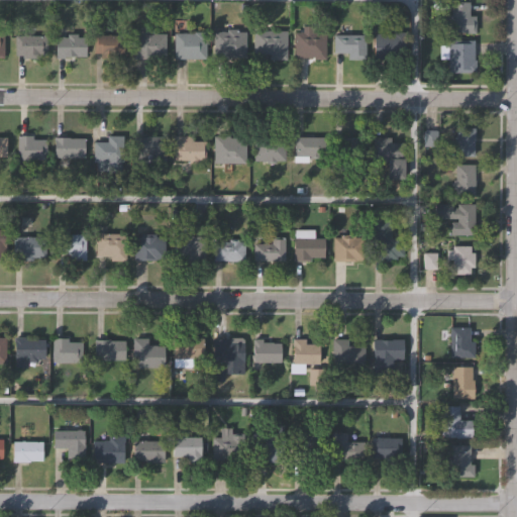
[(451,31),(451,26),(443,26),(443,13),(451,13),(451,1),(471,1),(471,15),(478,15),(478,32),(451,31)]
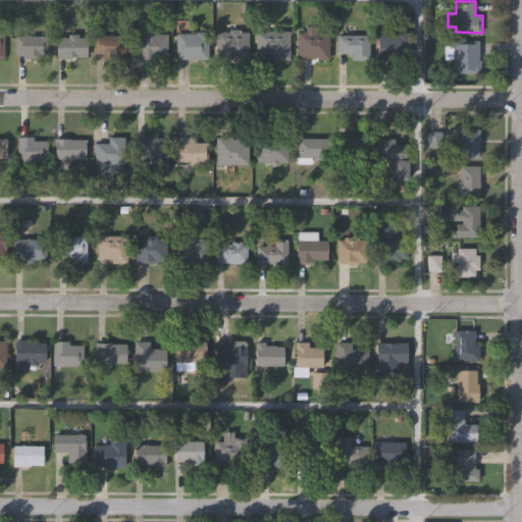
[(331,30),(331,59),(317,59),(317,58),(298,58),(298,31),(307,31),(307,24),(317,24),(317,30),(331,30)]
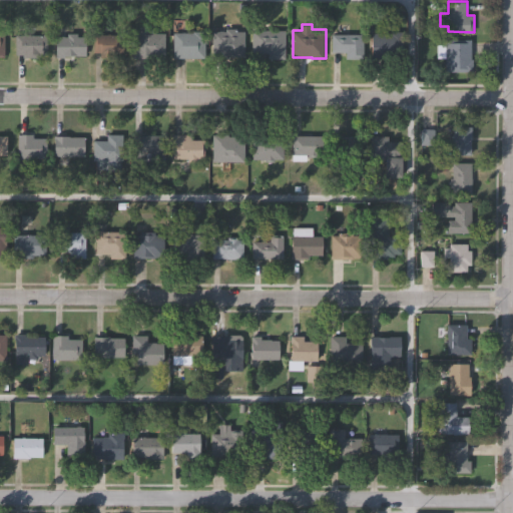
[(245,29),(244,56),(231,55),(231,57),(213,57),(213,31),(226,31),(226,28),(245,29)]
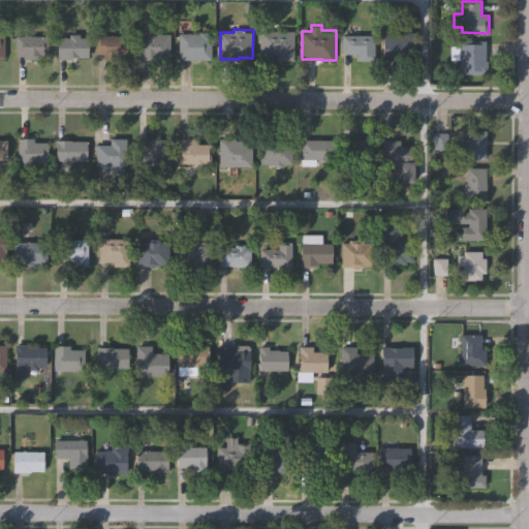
[(170,32),(170,56),(161,56),(161,58),(138,58),(138,33),(145,33),(145,30),(161,30),(161,32),(170,32)]
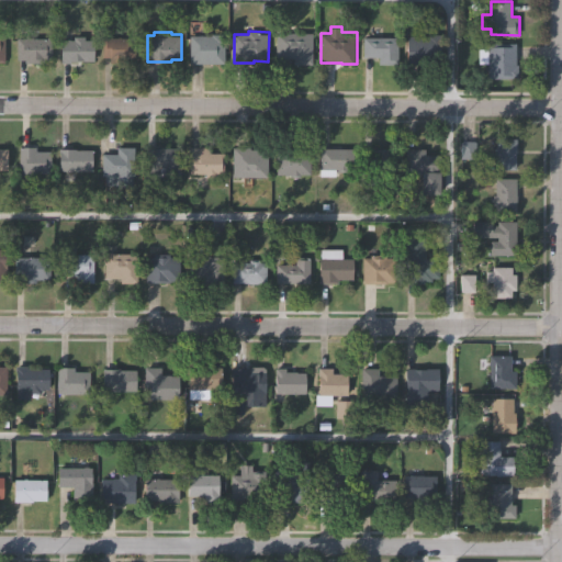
[(313,32),(313,62),(295,62),(295,57),(276,57),(276,32),(313,32)]
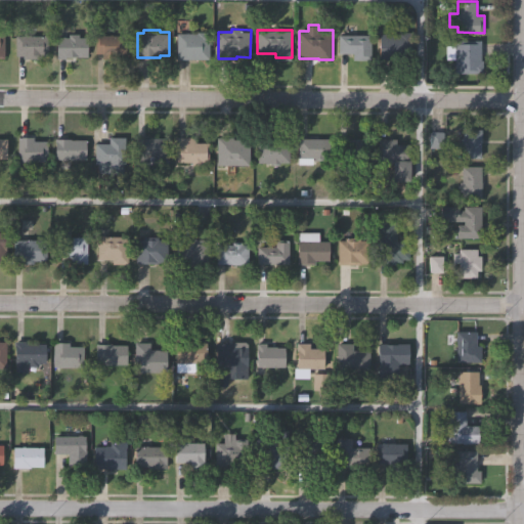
[(211,31),(211,58),(177,57),(177,33),(198,33),(198,31),(211,31)]
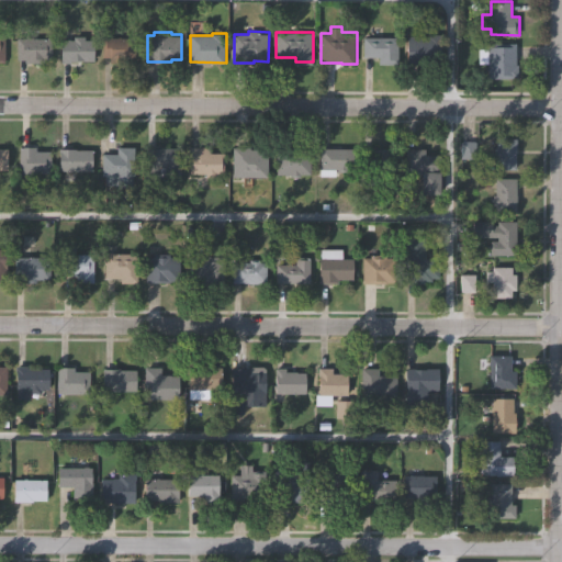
[(441,33),(441,65),(407,65),(407,36),(428,36),(428,33),(441,33)]
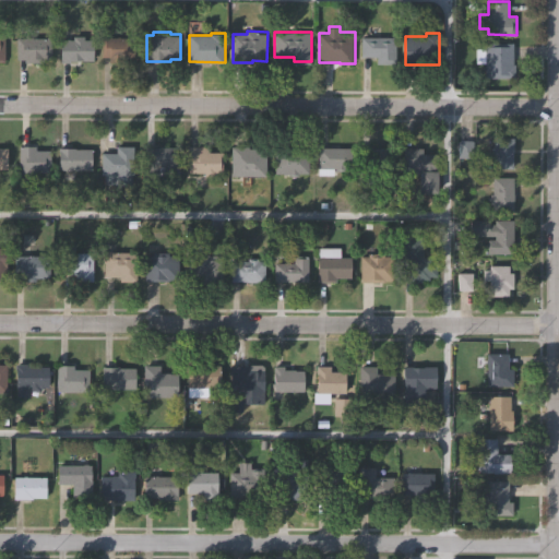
[(94,37),(94,61),(71,61),(71,62),(61,62),(61,38),(73,38),(73,34),(85,35),(85,37),(94,37)]
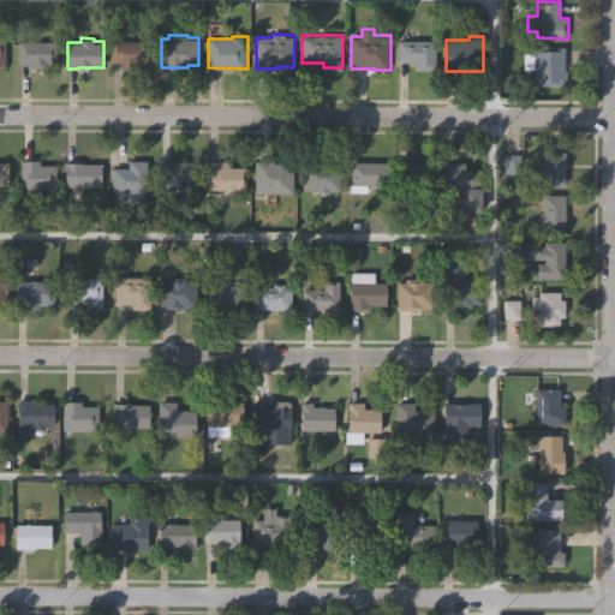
[(154,41),(154,65),(137,65),(137,69),(120,69),(121,64),(112,64),(112,40),(154,41)]
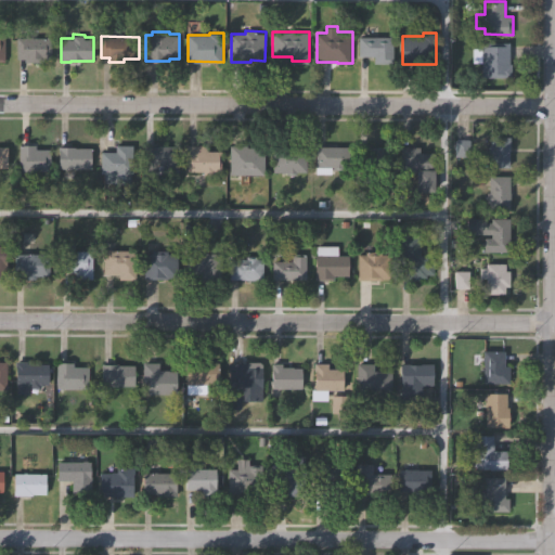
[(394,36),(394,62),(374,62),(374,55),(359,55),(359,36),(394,36)]
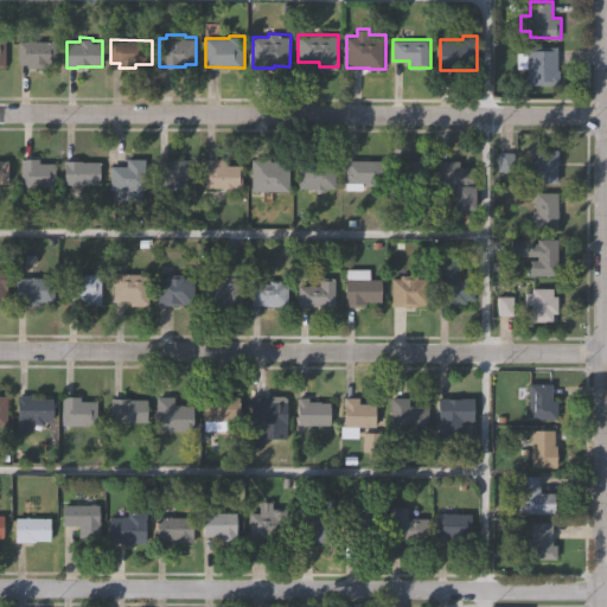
[(57,40),(57,64),(51,64),(51,66),(29,66),(29,65),(19,64),(19,40),(57,40)]
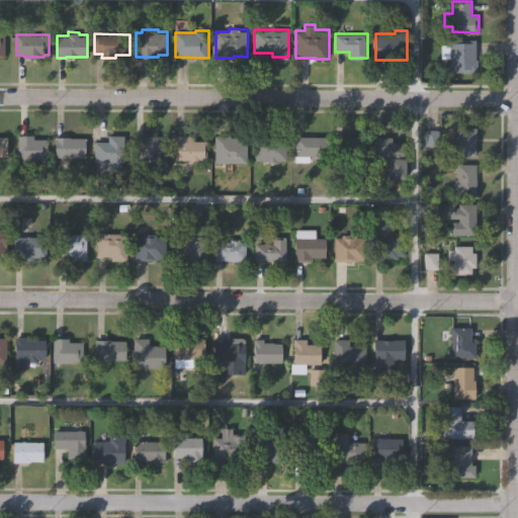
[(449,71),(449,58),(441,58),(441,44),(449,44),(449,38),(477,39),(476,58),(479,58),(479,71),(449,71)]
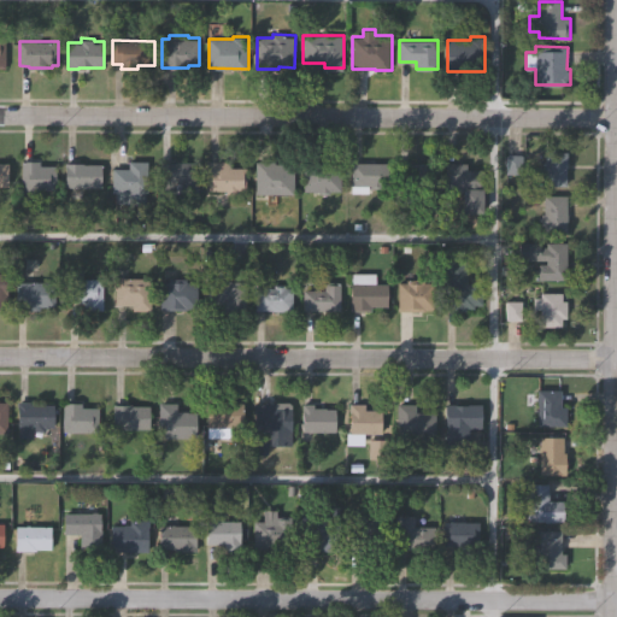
[(541,184),(541,165),(545,165),(545,160),(546,160),(546,148),(556,148),(556,152),(569,152),(569,169),(566,169),(566,186),(541,184)]
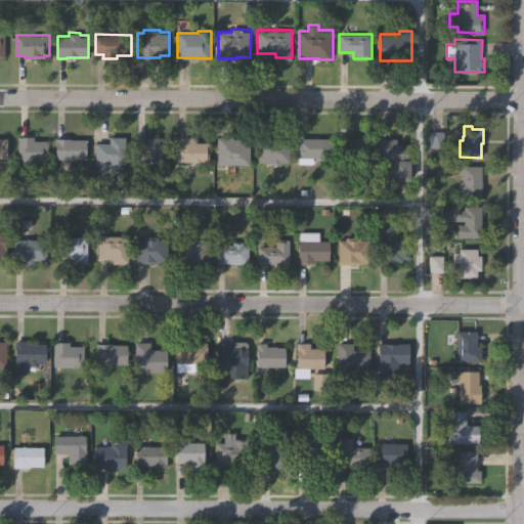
[(215,165),(215,136),(230,136),(230,138),(247,138),(248,164),(215,165)]
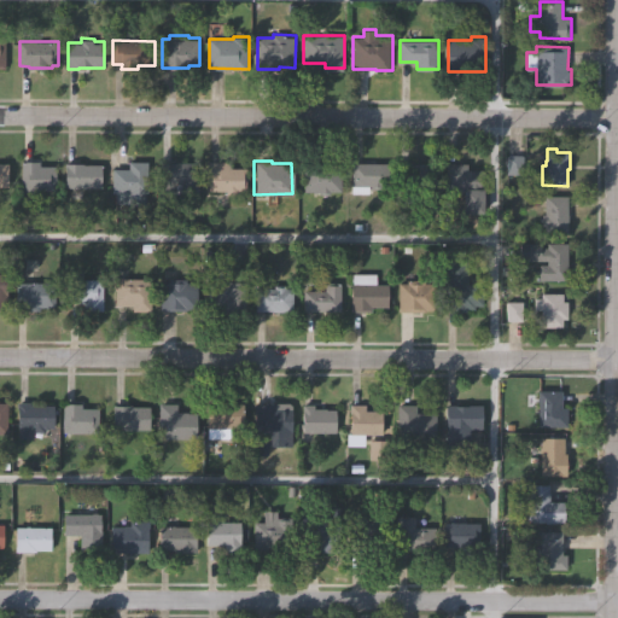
[(21,191),(21,162),(39,162),(39,167),(56,167),(56,191),(21,191)]
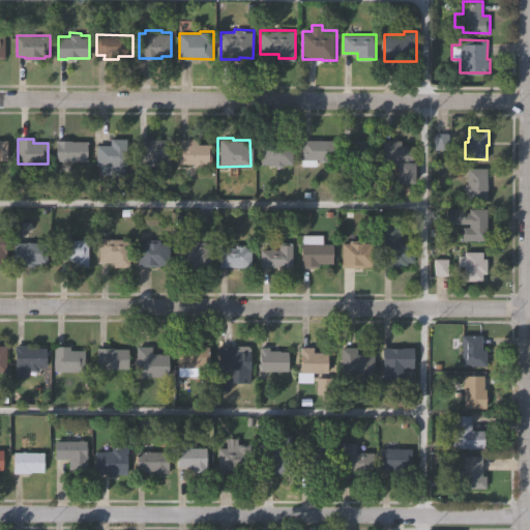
[(259,164),(258,139),(281,139),(281,141),(291,141),(291,164),(281,164),(281,166),(270,166),(270,165),(259,164)]
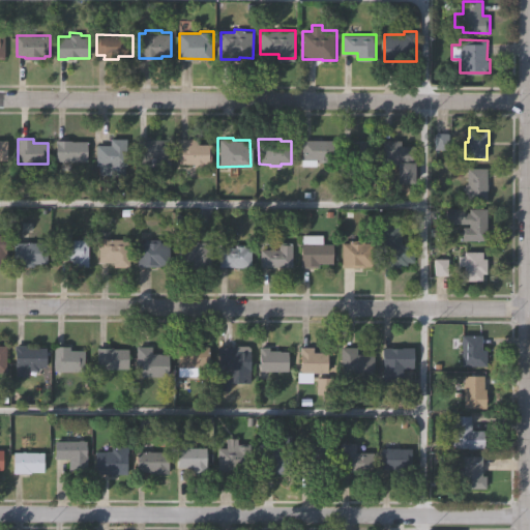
[(303,159),(302,140),(334,139),(334,159),(328,159),(328,162),(318,162),(318,159),(303,159)]
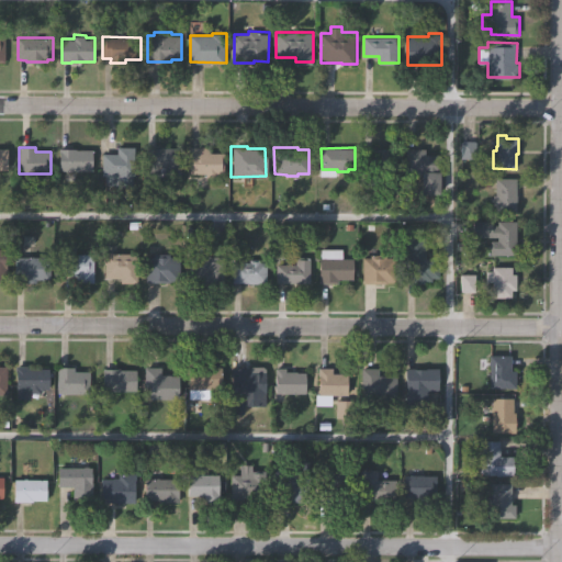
[(102,154),(116,154),(116,148),(134,148),(134,176),(131,176),(131,186),(105,186),(105,175),(102,175),(102,154)]
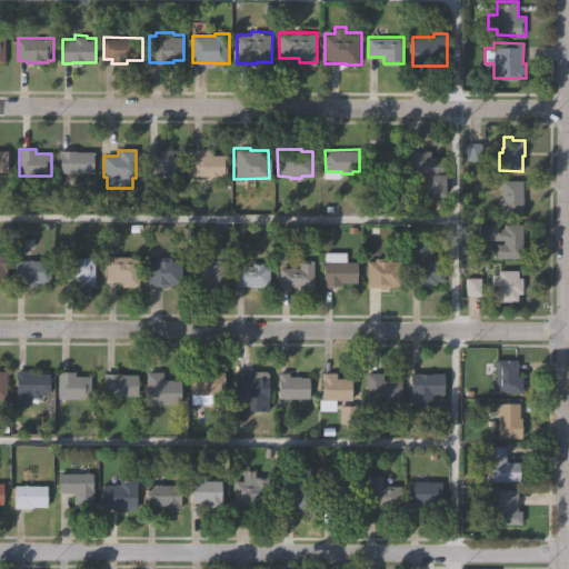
[(148,187),(147,150),(181,150),(181,177),(168,177),(168,170),(161,170),(161,187),(148,187)]
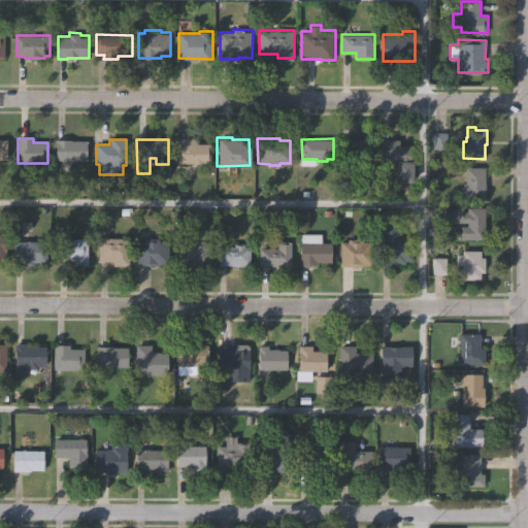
[(177,139),(196,139),(196,144),(208,144),(208,163),(201,163),(201,166),(192,166),(192,163),(178,163),(177,139)]
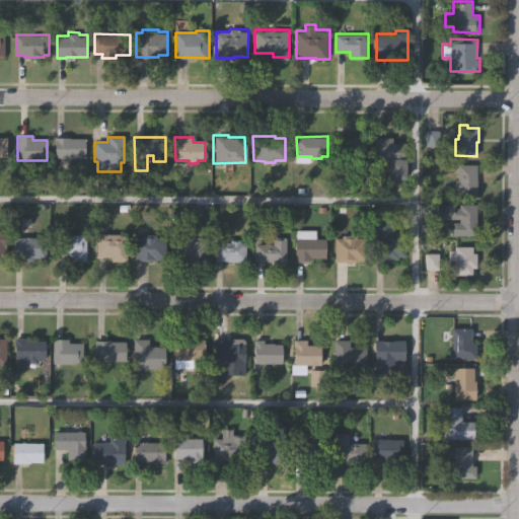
[(336,137),(366,137),(366,156),(347,156),(347,161),(340,161),(340,156),(337,156),(336,137)]
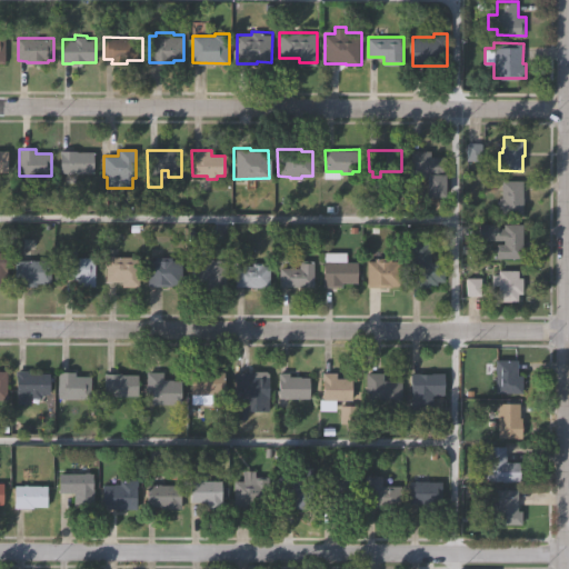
[(411,150),(431,150),(431,157),(446,156),(446,196),(428,197),(428,177),(422,177),(422,176),(412,176),(411,150)]
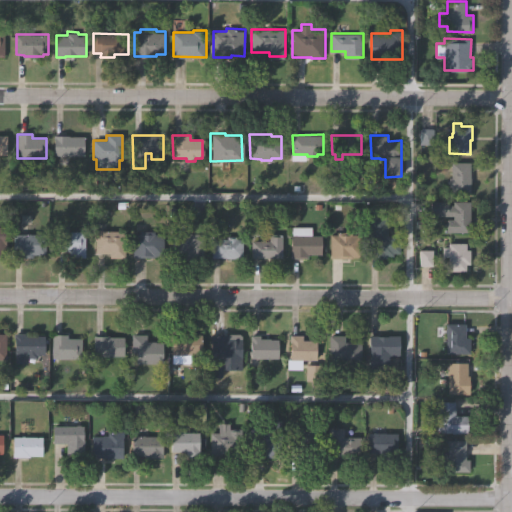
[(53,156),(53,136),(69,136),(69,137),(84,137),(84,156),(53,156)]
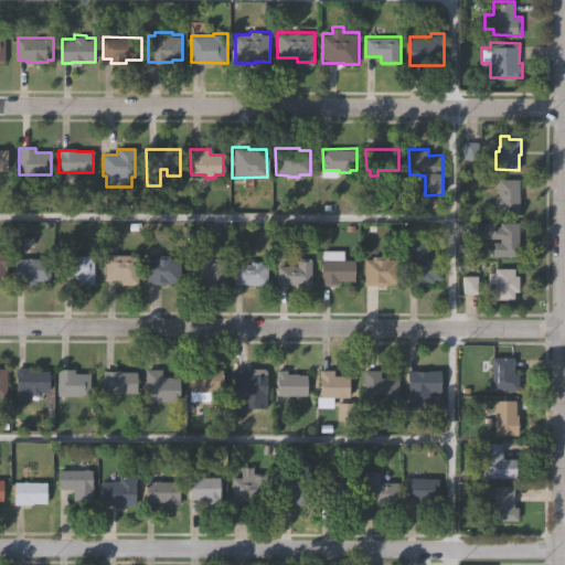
[(521,177),(520,211),(499,211),(499,204),(497,204),(497,193),(499,193),(500,177),(521,177)]
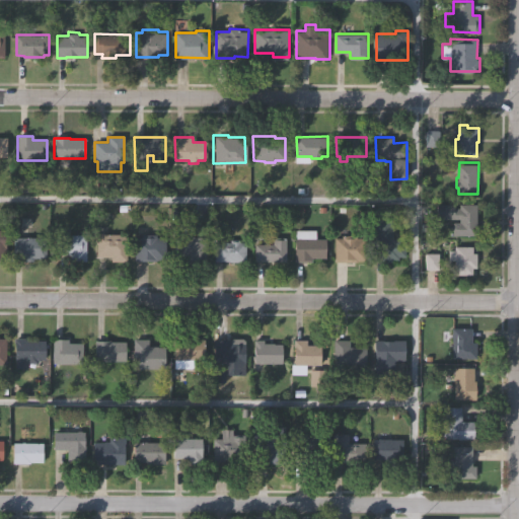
[(459,219),(437,219),(437,204),(454,204),(454,207),(459,207),(459,204),(476,204),(476,235),(452,235),(452,222),(459,222),(459,219)]
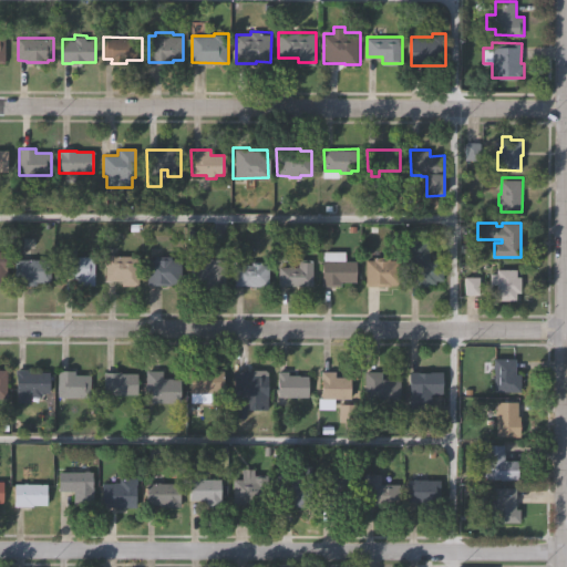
[(429,285),(411,285),(411,239),(431,239),(431,260),(444,260),(444,280),(437,280),(437,282),(429,282),(429,285)]
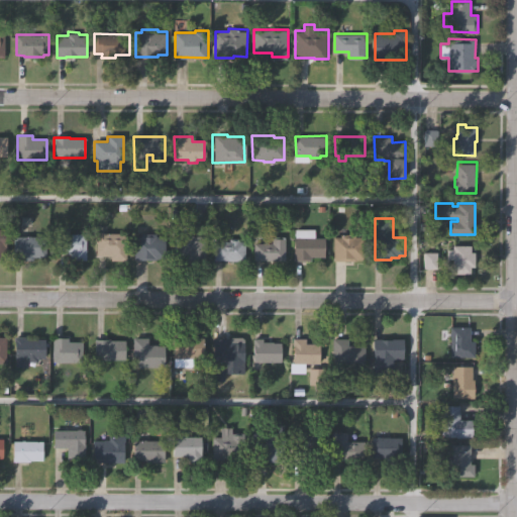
[(322,257),(309,257),(309,262),(293,262),(293,230),(313,230),(313,239),(322,239),(322,257)]
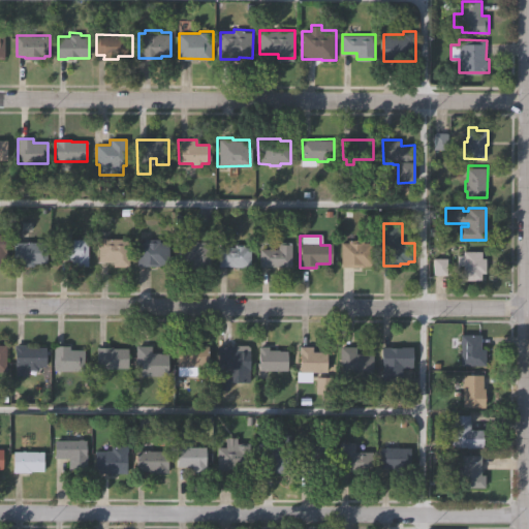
[(90,265),(73,265),(73,258),(59,258),(59,238),(65,238),(65,237),(68,237),(68,238),(90,238),(90,265)]
